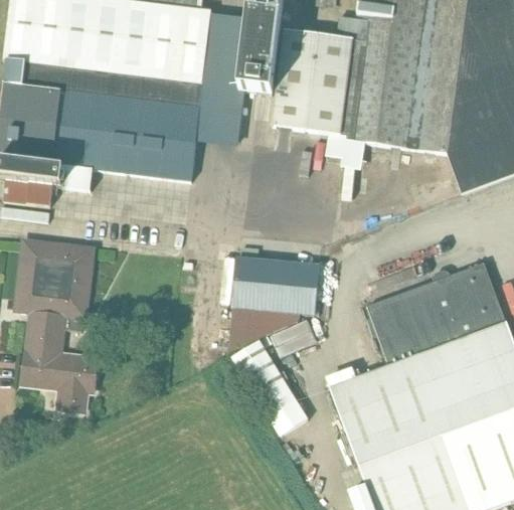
[(6,58),(0,110),(0,178),(5,179),(2,199),(49,205),(52,185),(90,189),(93,168),(141,174),(190,180),(195,141),(202,85),(210,12),(211,10),(132,0),(8,0),(2,58),(6,58)]
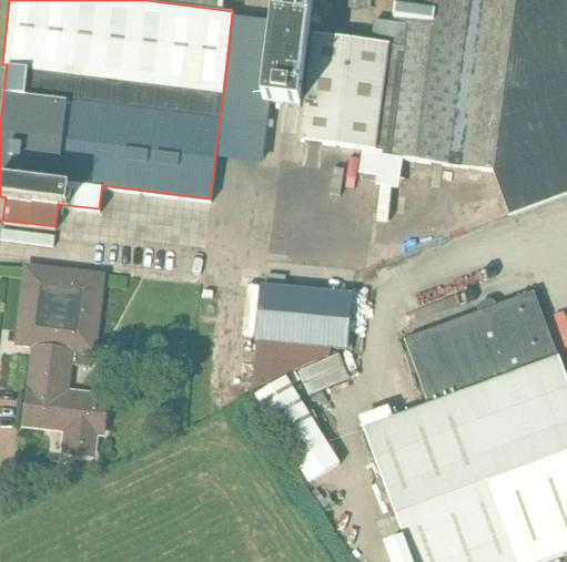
[(275,0),(273,17),(263,98),(270,99),(300,102),(311,0),(275,0)]
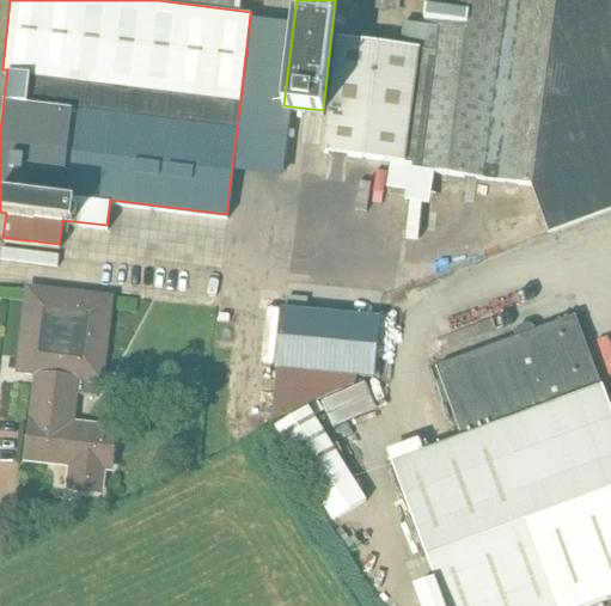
[(365,0),(365,1),(396,5),(396,0),(426,0),(423,20),(403,18),(399,42),(337,35),(323,148),(389,157),(384,184),(405,188),(404,197),(428,201),(432,177),(433,170),(531,182),(549,230),(610,207),(610,0),(365,0)]
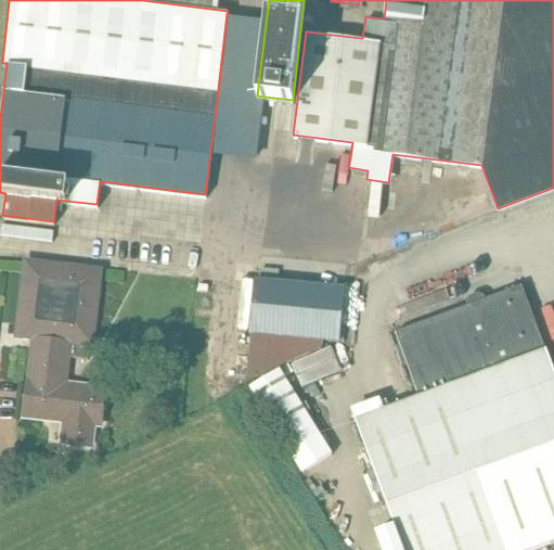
[(98,268),(26,260),(18,331),(34,333),(28,376),(27,376),(23,412),(66,418),(64,437),(62,437),(61,438),(90,442),(92,420),(100,421),(103,385),(64,381),(67,354),(87,356),(98,268)]
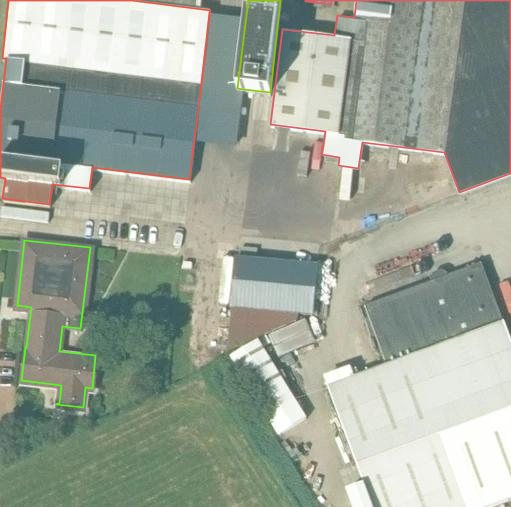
[(226,348),(297,316),(297,310),(312,312),(317,262),(235,254),(226,348)]
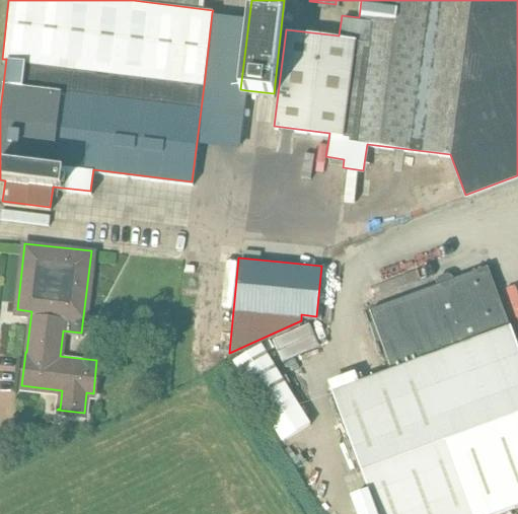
[(391,368),(331,390),(368,490),(351,496),(358,513),(486,513),(517,502),(517,347),(487,264),(453,276),(451,273),(446,271),(438,274),(436,279),(437,282),(369,307),(391,368)]
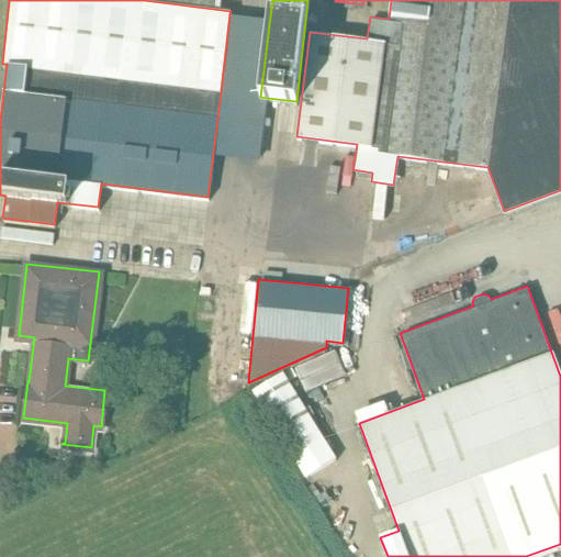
[(282,370),(253,389),(288,446),(317,427),(282,370)]
